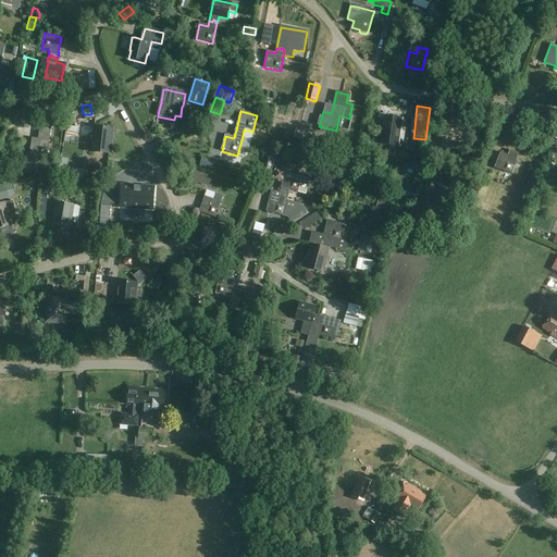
[(399,138),(403,119),(390,118),(387,128),(380,127),(378,144),(394,146),(395,138),(399,138)]
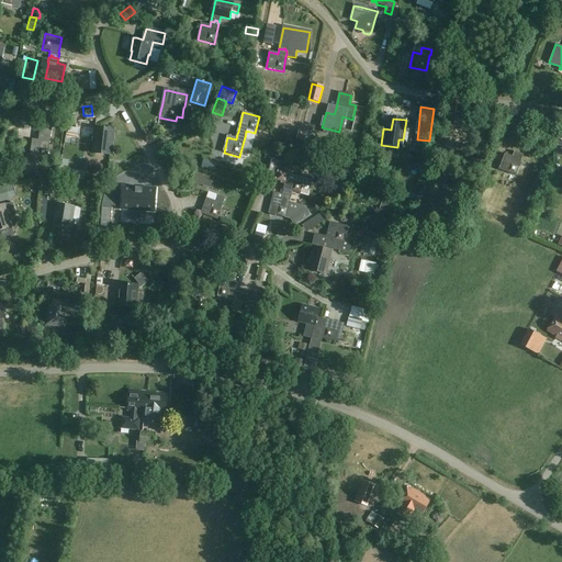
[(51,144),(52,137),(53,128),(53,123),(42,122),(41,127),(40,142),(32,141),(30,157),(47,159),(49,144),(51,144)]
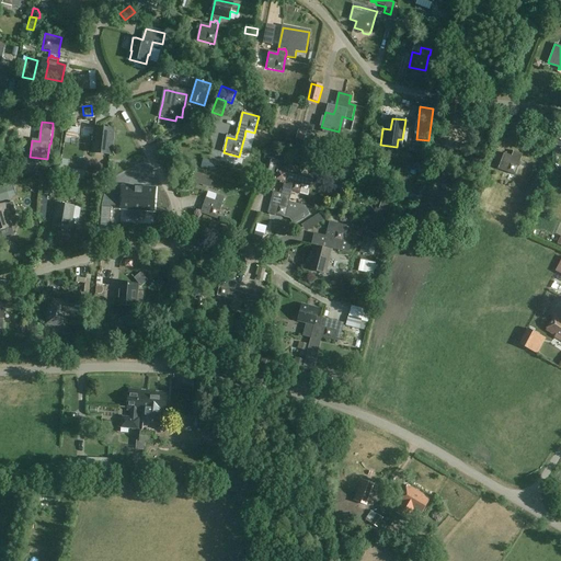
[(90,136),(88,152),(91,153),(91,155),(113,157),(115,129),(94,127),(93,136),(90,136)]
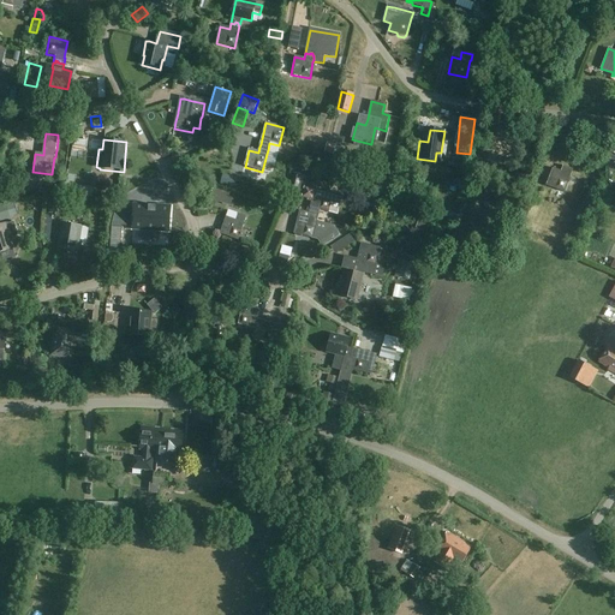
[(341,148),(327,144),(324,154),(338,159),(341,148)]
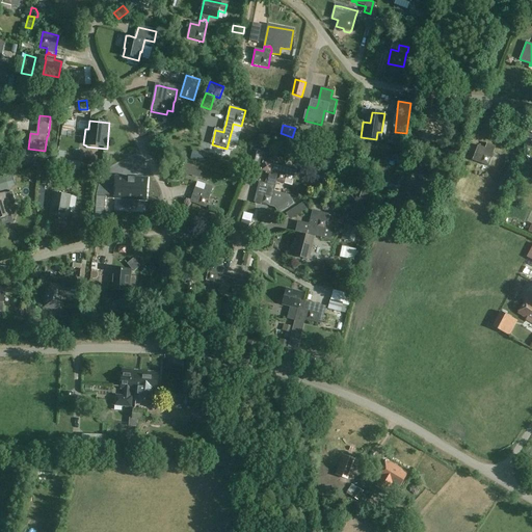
[(391,143),(399,145),(403,145),(404,136),(393,134),(391,143)]
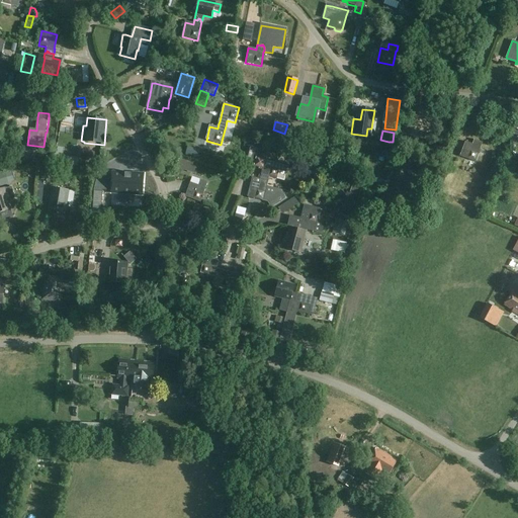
[(318,145),(320,136),(314,135),(312,144),(318,145)]
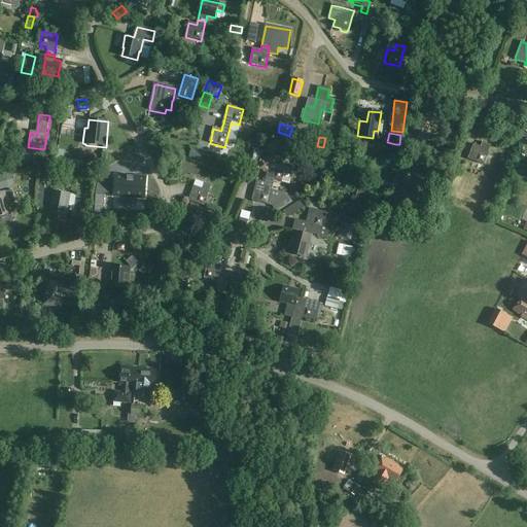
[(488,151),(490,145),(481,142),(479,147),(471,144),(466,159),(482,164),(487,151),(488,151)]
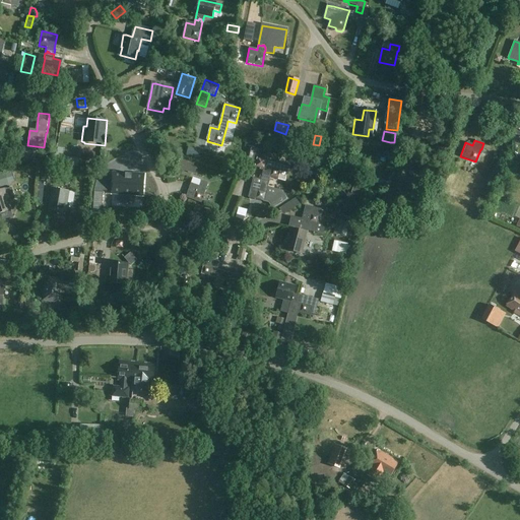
[(57,147),(55,164),(63,165),(64,157),(65,148),(57,147)]
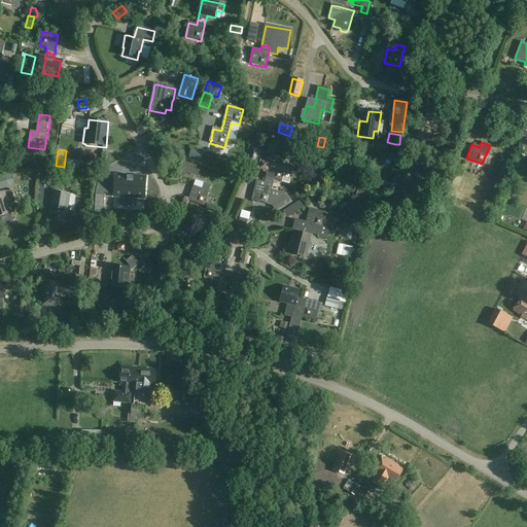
[(202,154),(190,150),(187,157),(200,162),(202,154)]
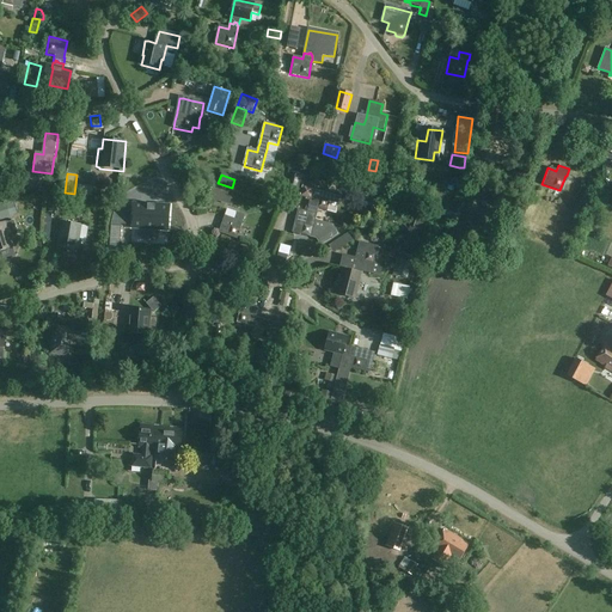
[(295,194),(299,178),(292,177),(288,191),(295,194)]
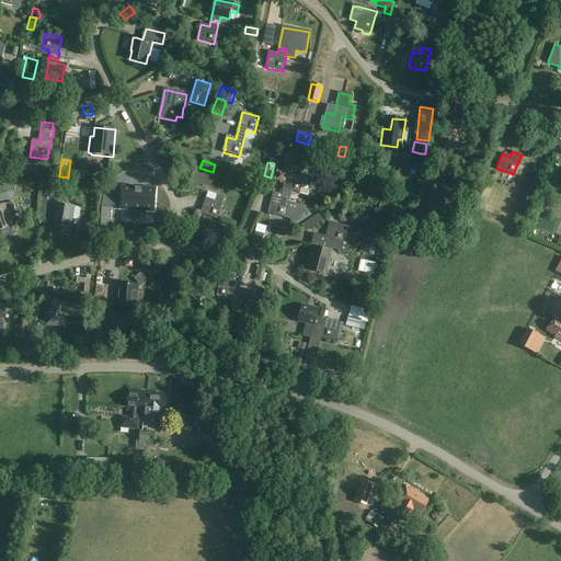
[(345,167),(342,175),(350,178),(353,170),(345,167)]
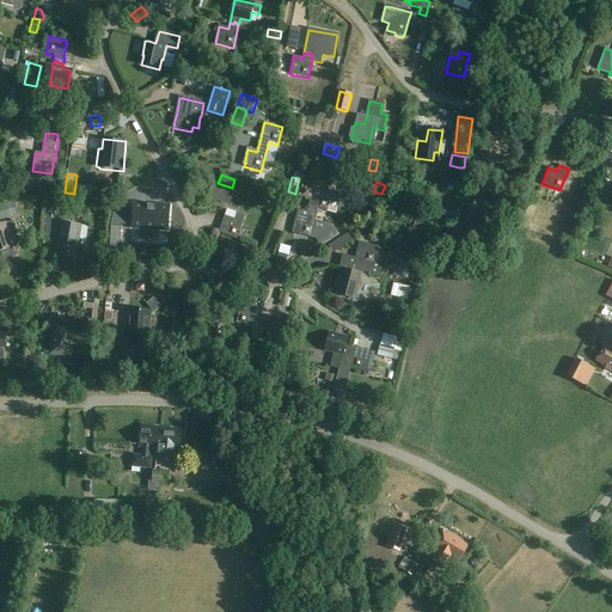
[(6,197),(14,191),(11,185),(2,191),(6,197)]
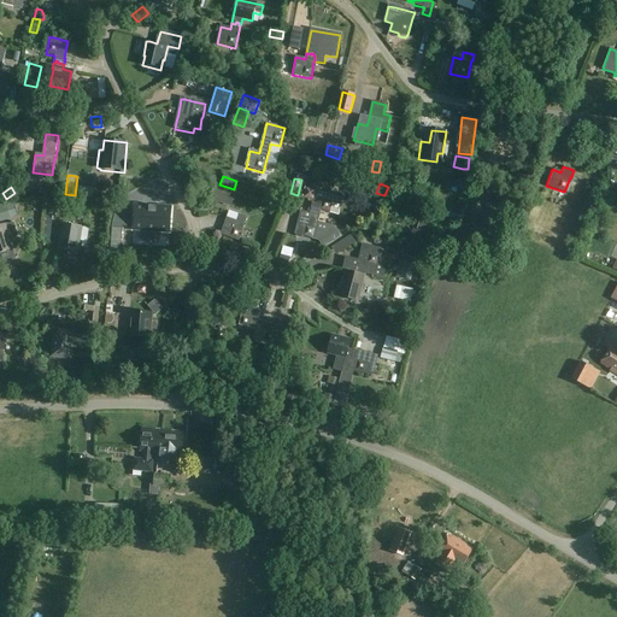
[(94,199),(95,189),(76,187),(75,195),(94,199)]
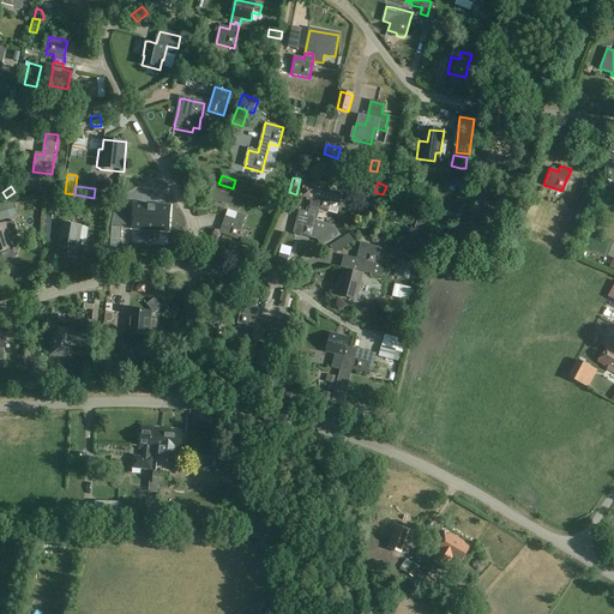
[(214,188),(209,202),(215,204),(221,191),(214,188)]
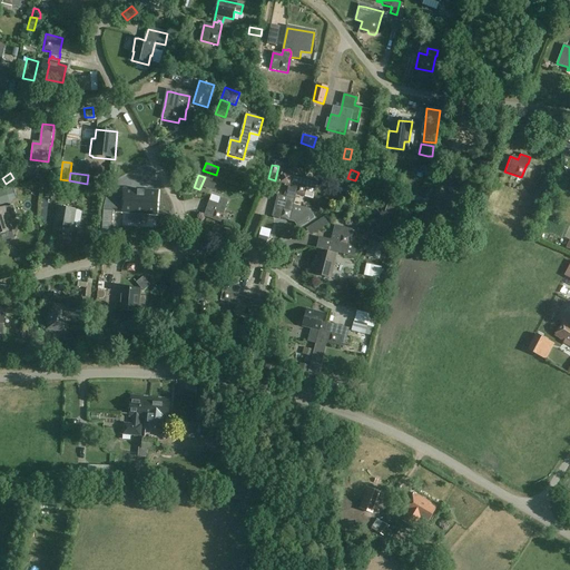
[(283,175),(281,184),(290,186),(287,198),(291,199),(291,197),(293,197),(292,200),(295,200),(296,194),(305,196),(306,188),(315,189),(316,183),(308,180),(283,175)]
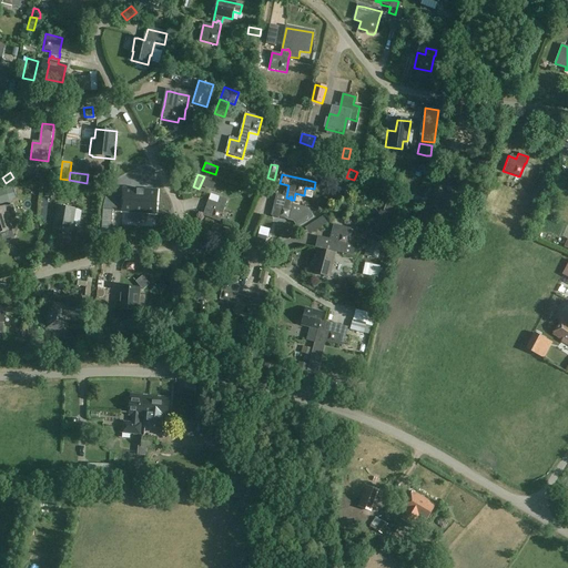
[(54,198),(56,185),(44,184),(43,196),(54,198)]
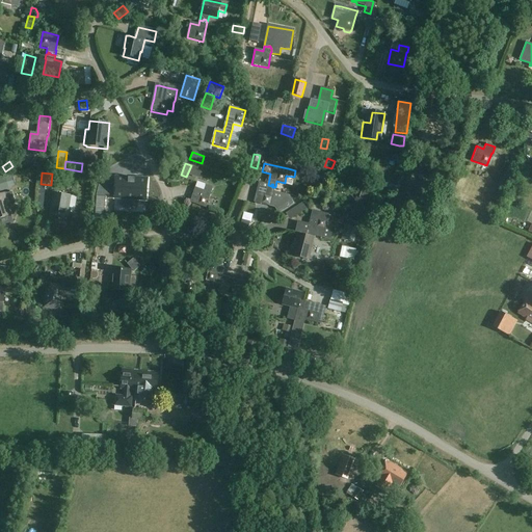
[(58,173),(57,180),(67,182),(68,175),(58,173)]
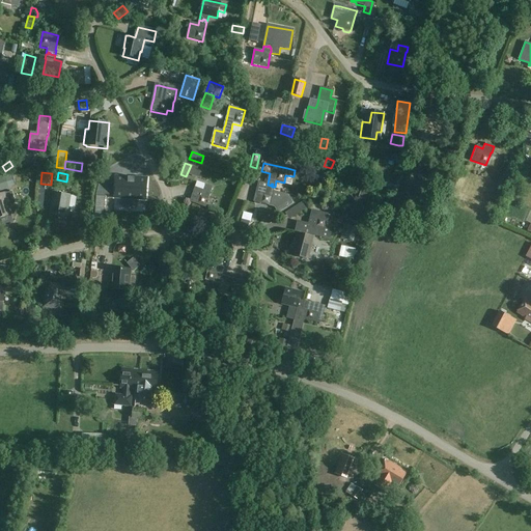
[(213,189),(199,184),(197,184),(195,189),(190,202),(205,208),(211,194),(213,189)]
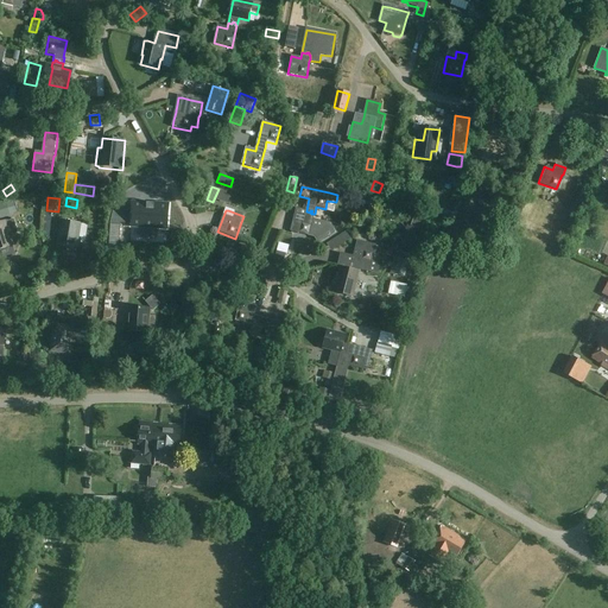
[(295,215),(291,232),(309,236),(317,238),(317,239),(322,245),(322,246),(329,241),(339,234),(335,229),(331,225),(331,223),(321,221),(314,219),(315,214),(311,214),(312,210),(310,210),(310,213),(306,211),(305,217),(295,215)]
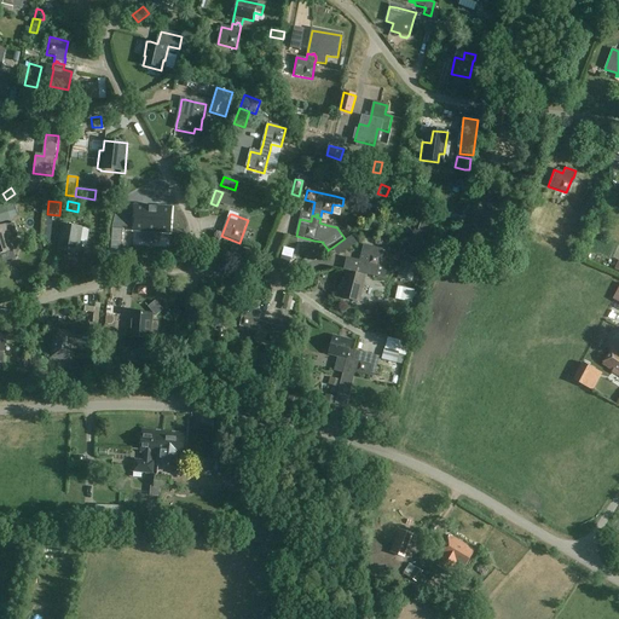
[(171,239),(171,217),(152,217),(136,217),(136,239),(152,239),(171,239)]
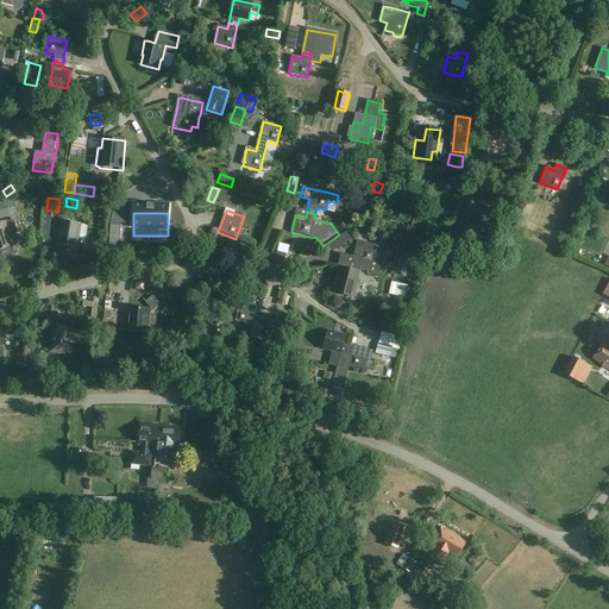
[(18,234),(14,220),(7,223),(7,221),(0,223),(0,251),(14,246),(12,236),(18,234)]
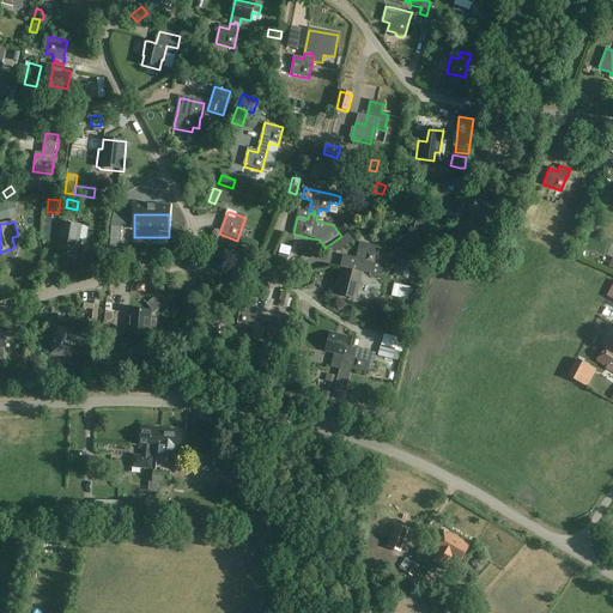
[(78,252),(83,226),(62,223),(58,248),(78,252)]
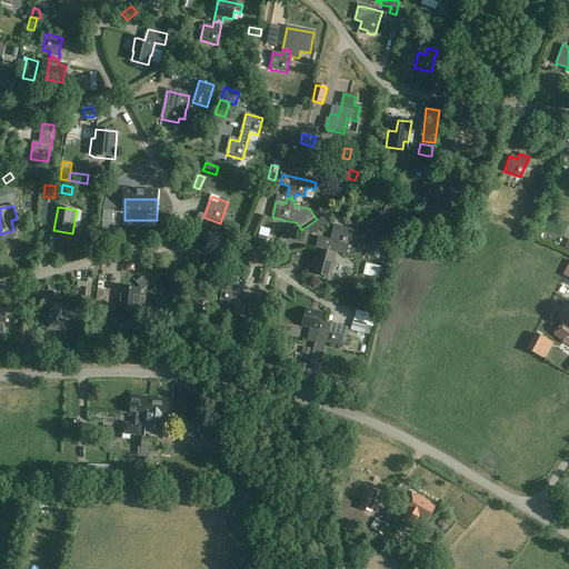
[(325,217),(320,219),(309,227),(313,233),(329,223),(325,217)]
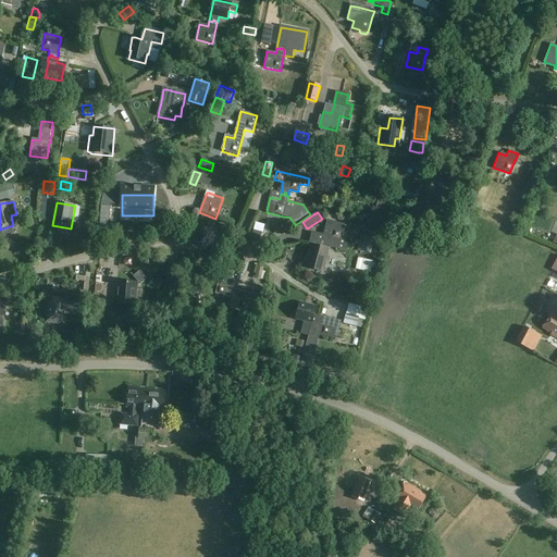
[(108,234),(108,221),(96,221),(96,234),(108,234)]
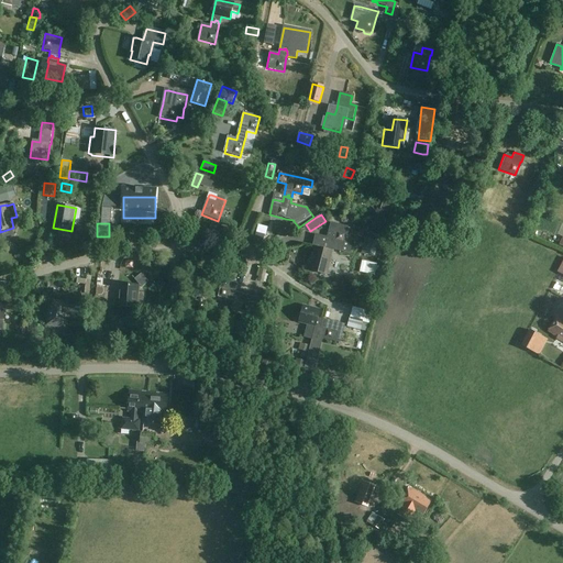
[(326,244),(329,245),(329,244),(332,244),(331,246),(333,247),(333,250),(341,252),(350,254),(352,244),(344,242),(348,228),(331,223),(328,238),(326,244)]
